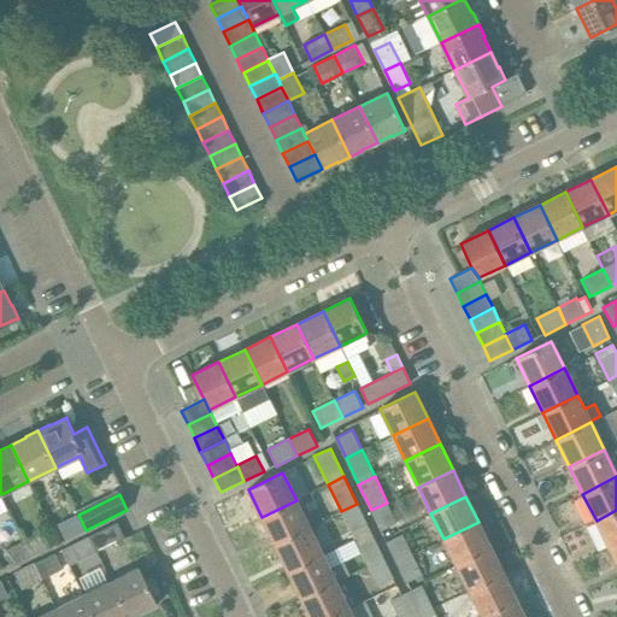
[(310,527),(297,500),(262,517),(275,544),(310,527)]
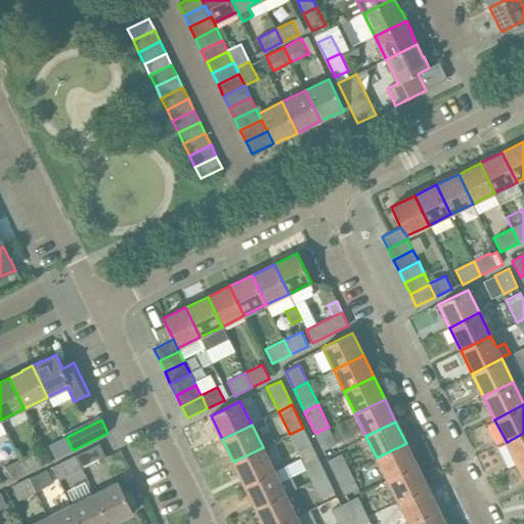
[(322,448),(336,441),(329,427),(315,433),(322,448)]
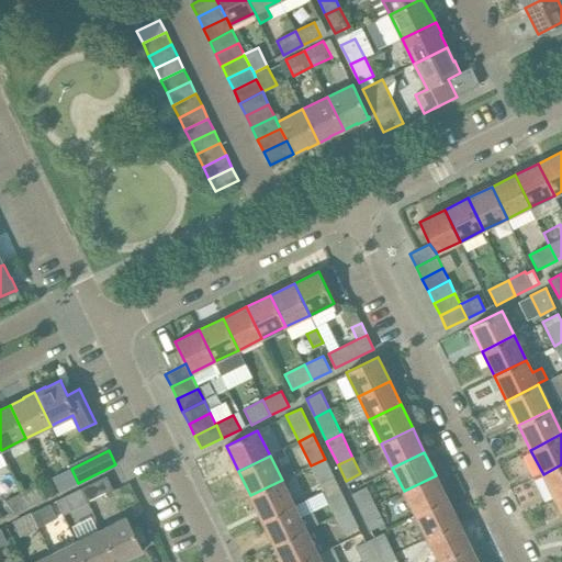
[(323,491),(337,483),(325,459),(311,465),(323,491)]
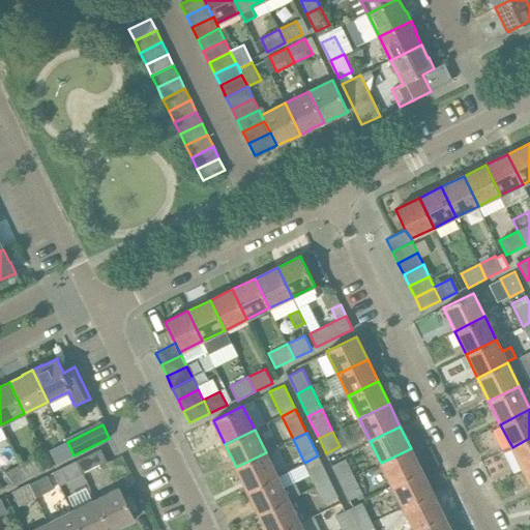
[(529,438),(512,447),(524,471),(529,467),(529,438)]
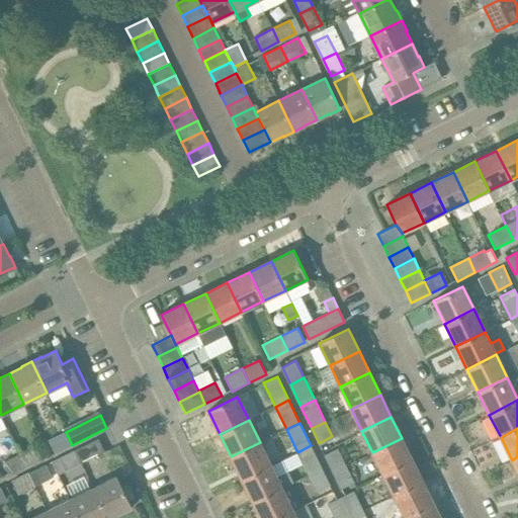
[(55,453),(72,445),(66,432),(49,440),(55,453)]
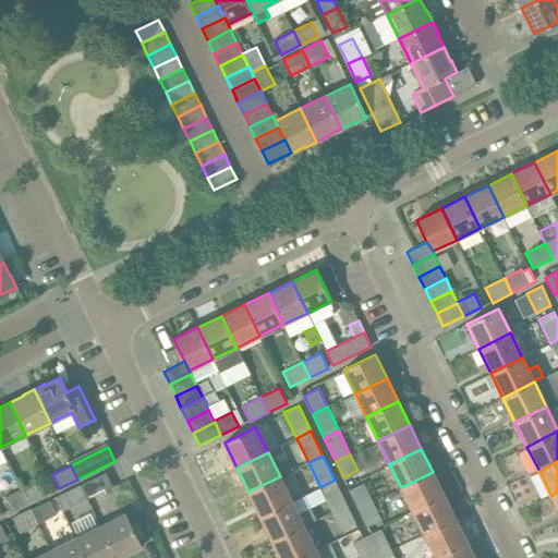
[(445,496),(433,472),(401,487),(413,511),(445,496)]
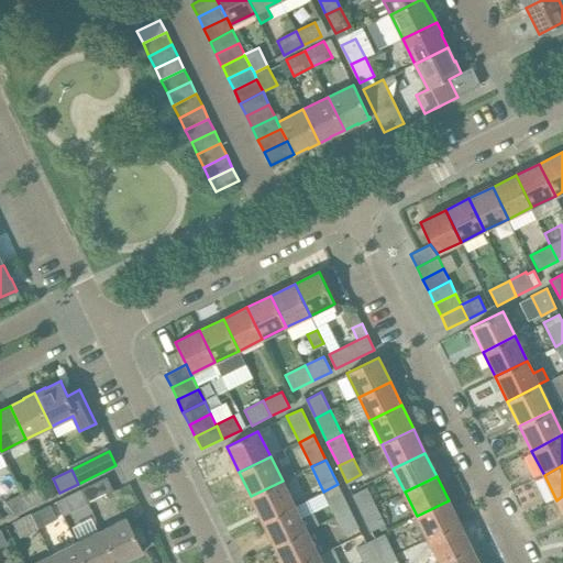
[(107,477),(81,489),(88,504),(113,492),(107,477)]
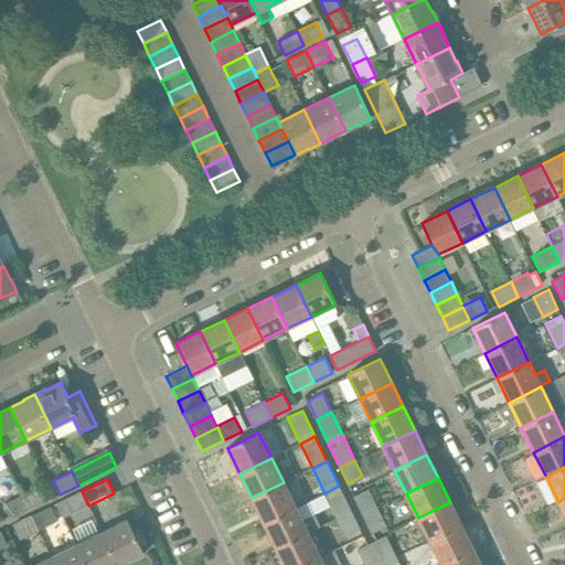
[(264,523),(296,508),(284,482),(252,498),(264,523)]
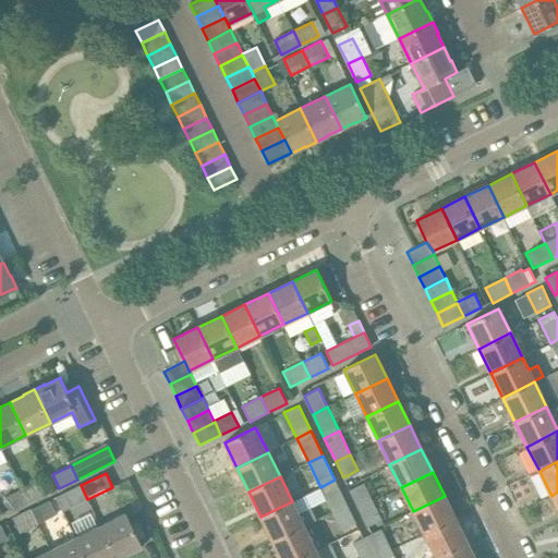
[(335,480),(320,487),(332,511),(347,505),(335,480)]
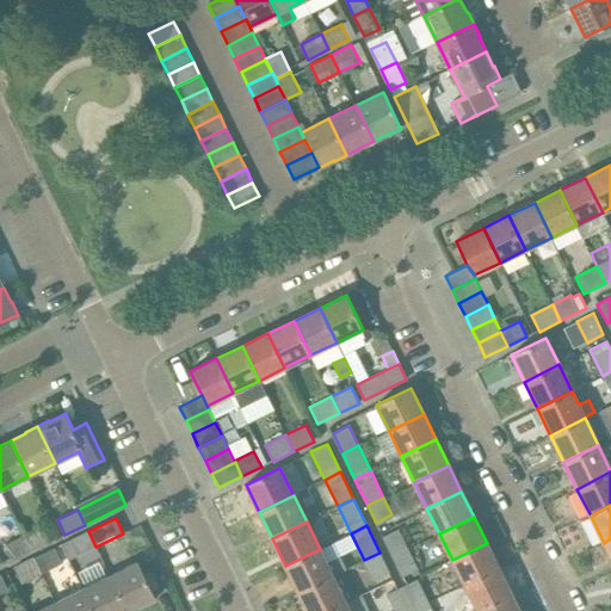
[(44,526),(24,536),(31,551),(51,542),(44,526)]
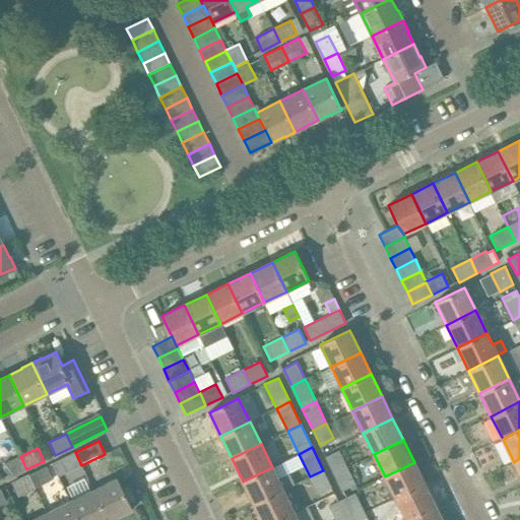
[(333,474),(348,467),(340,450),(325,457),(333,474)]
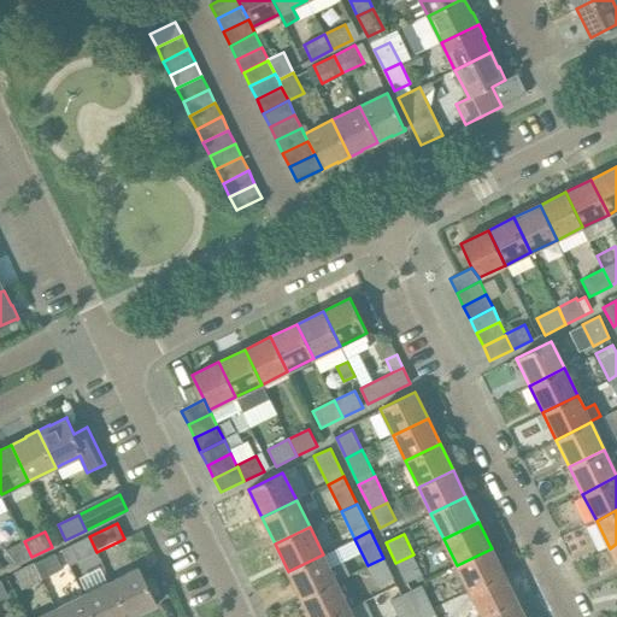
[(97,552),(89,536),(69,546),(76,562),(97,552)]
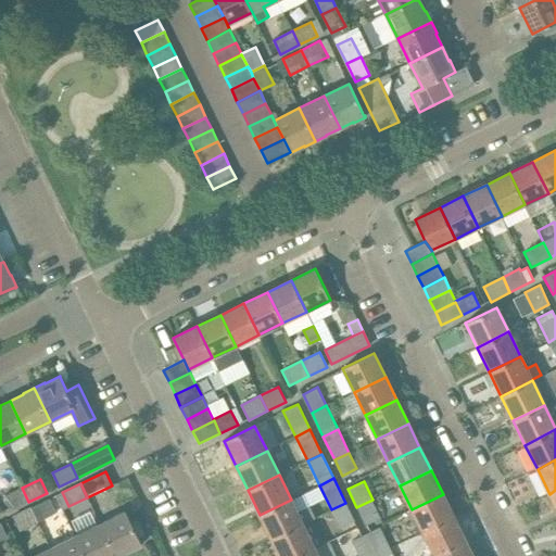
[(28,502),(22,488),(3,496),(10,510),(28,502)]
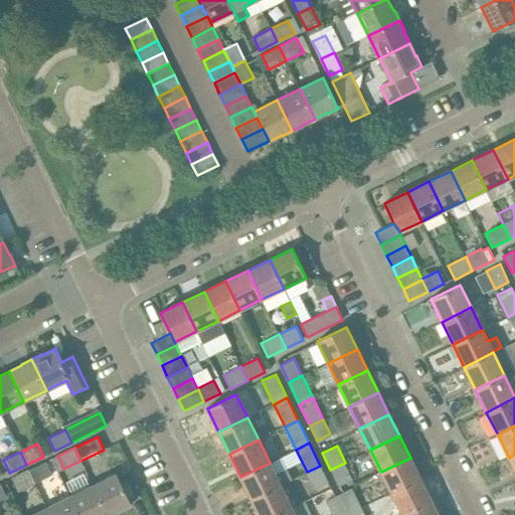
[(391,493),(420,479),(410,458),(381,472),(391,493)]
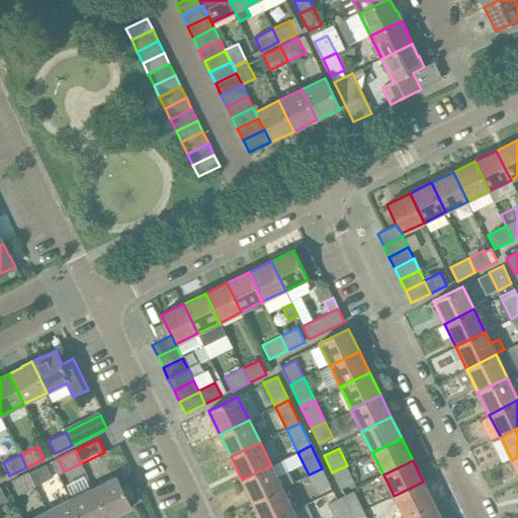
[(47,464),(29,472),(35,486),(53,478),(47,464)]
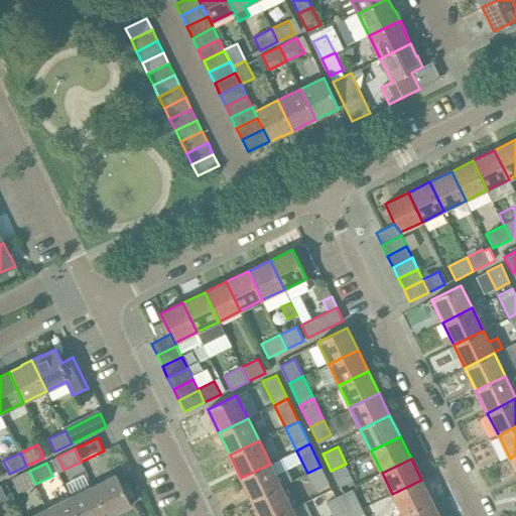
[(241,478),(252,500),(292,481),(287,470),(275,475),(270,464),(241,478)]
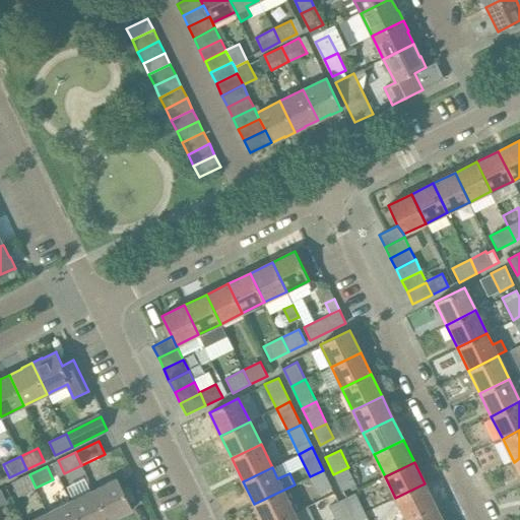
[(356,485),(348,467),(333,474),(341,492),(356,485)]
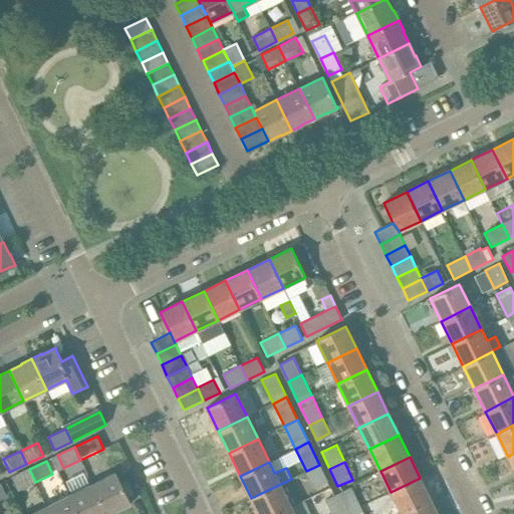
[(328,482),(319,465),(306,471),(314,488),(328,482)]
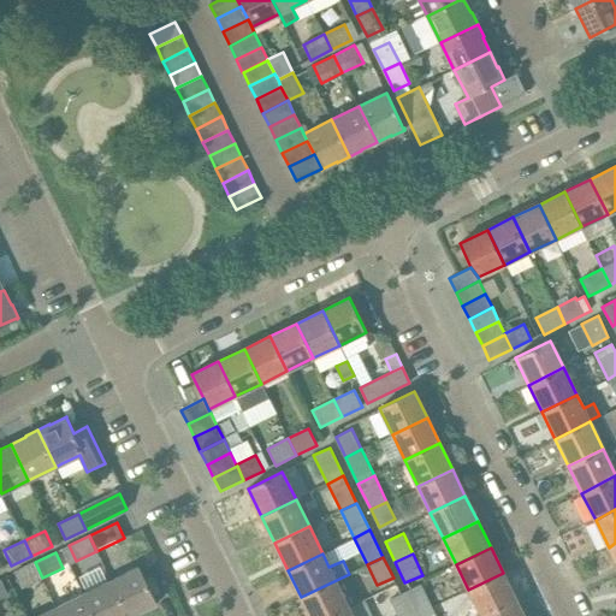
[(42,578),(35,562),(15,573),(22,588),(42,578)]
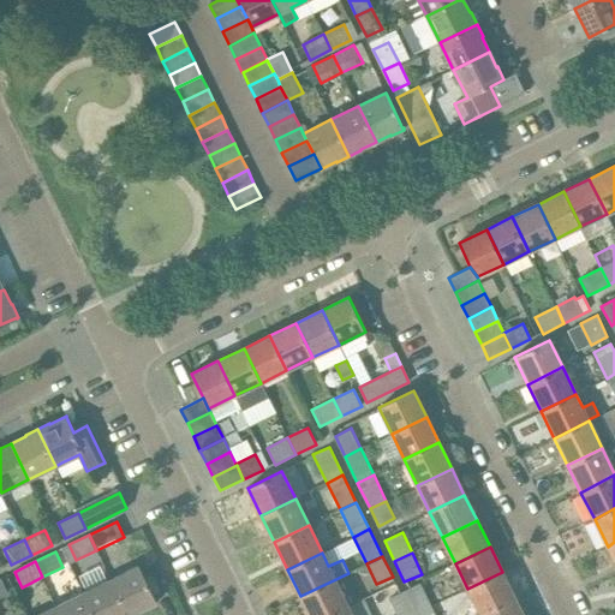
[(138,566),(111,579),(127,614),(132,614),(141,611),(141,610),(154,603),(155,603),(156,603),(156,601),(155,602),(138,566)]
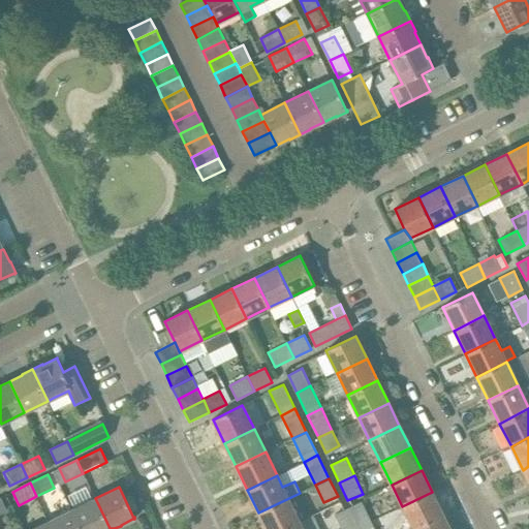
[(412,528),(443,515),(432,492),(402,506),(412,528)]
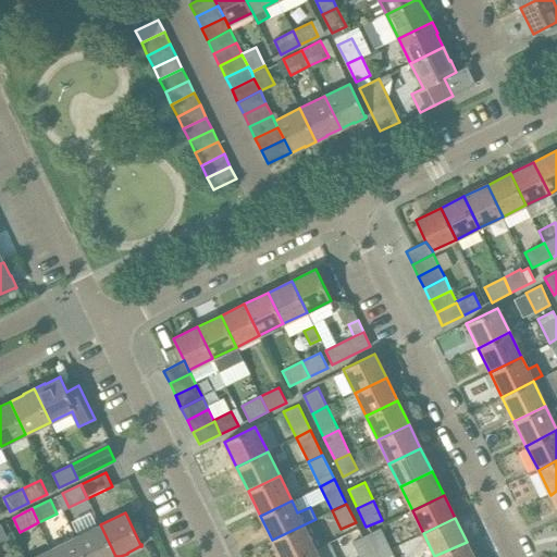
[(316,519),(272,540),(280,556),(298,556),(316,549),(304,525),(316,519)]
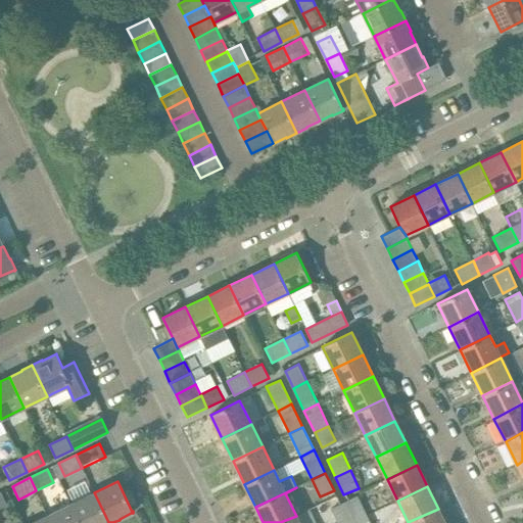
[(108,522),(94,492),(72,504),(80,522),(108,522)]
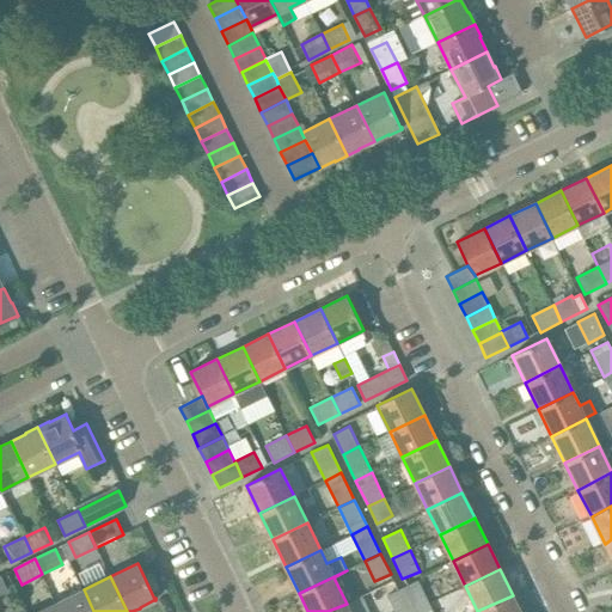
[(410,606),(412,611),(430,604),(418,580),(401,588),(410,606)]
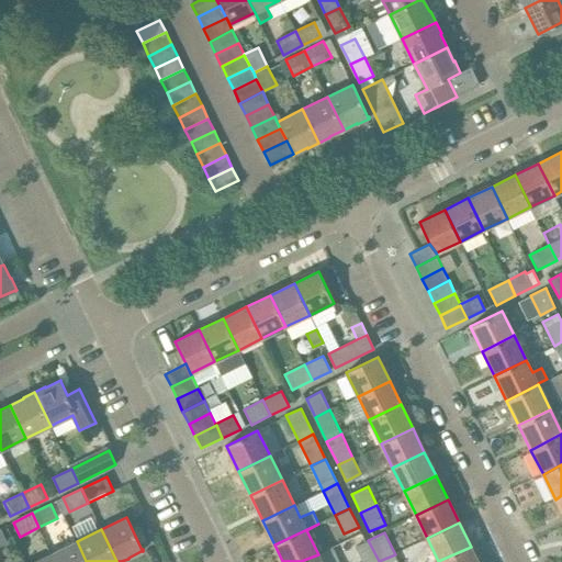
[(361,561),(363,561),(377,557),(368,540),(366,541),(361,534),(350,538),(361,560),(361,561)]
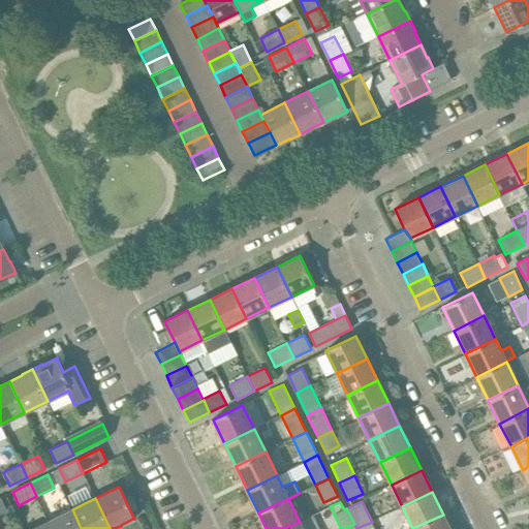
[(81,528),(72,509),(49,522),(52,528),(81,528)]
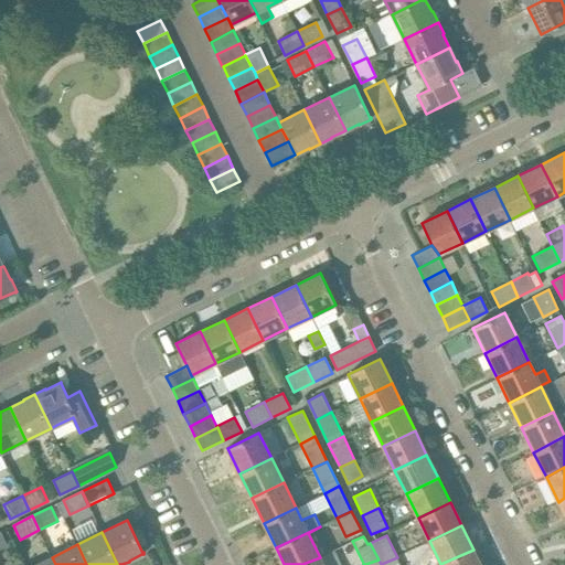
[(480,564),(473,550),(440,564),(480,564)]
